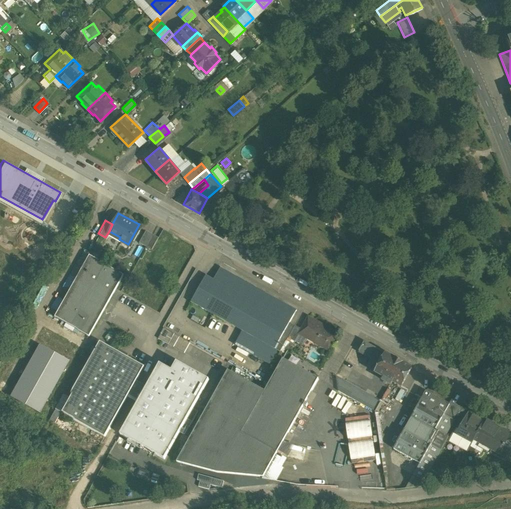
[(157,235),(152,232),(145,228),(138,240),(145,244),(150,247),(157,235)]
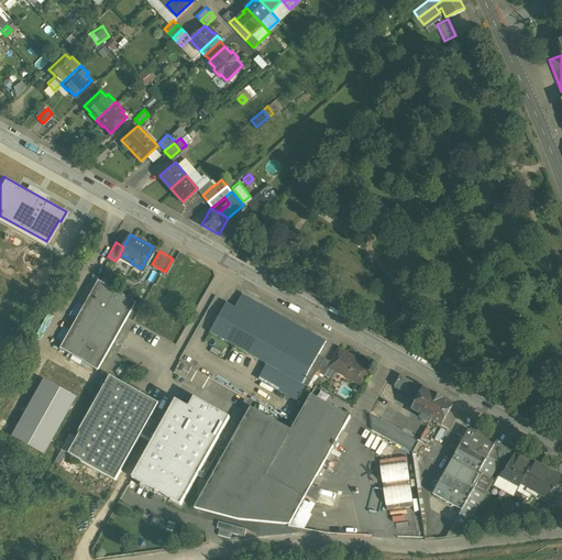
[(80,359),(97,368),(134,300),(96,278),(57,346),(69,352),(66,358),(77,364),(80,359)]
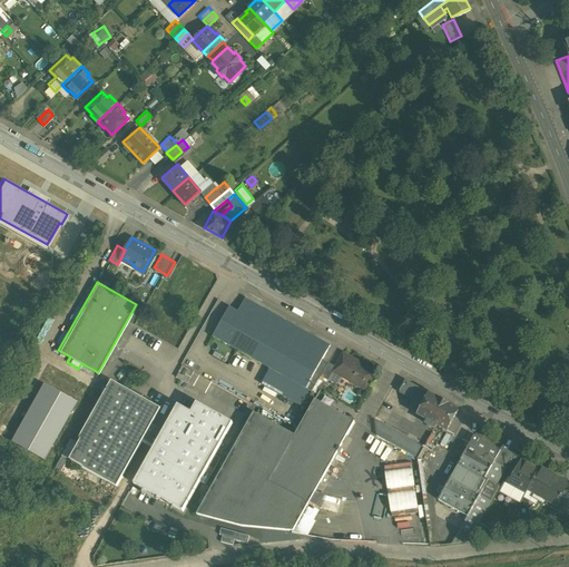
[(212,334),(305,385),(311,389),(317,377),(325,381),(331,371),(333,367),(334,364),(327,360),(326,360),(321,357),(329,343),(244,296),(236,310),(227,305),(212,334)]
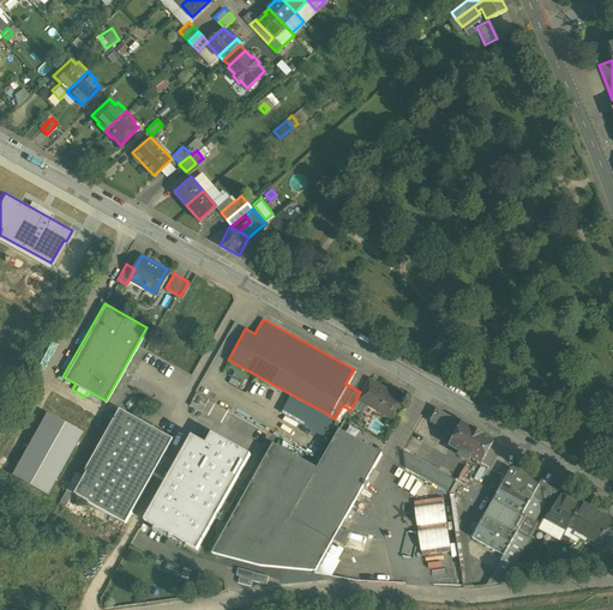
[(43,385),(36,380),(30,378),(23,390),(29,393),(37,397),(43,385)]
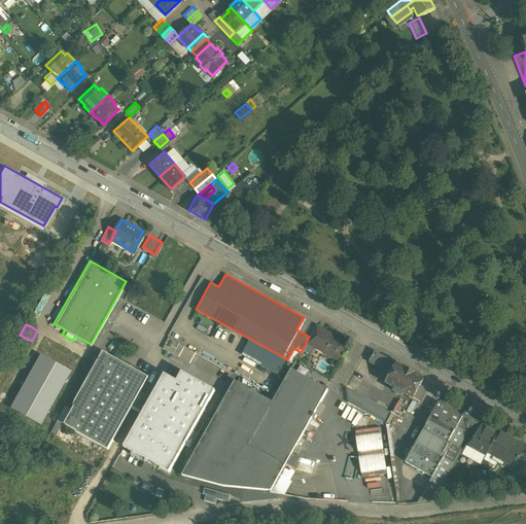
[(346,341),(316,324),(309,337),(308,339),(324,348),(322,350),(336,357),(346,341)]
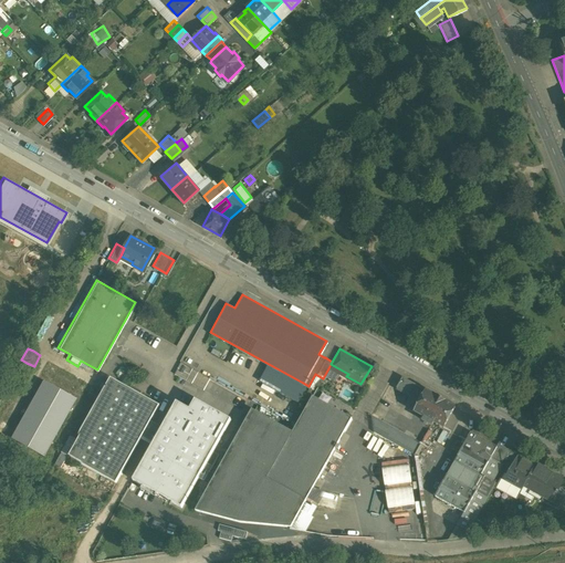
[(175,371),(202,386),(209,375),(180,360),(175,371)]
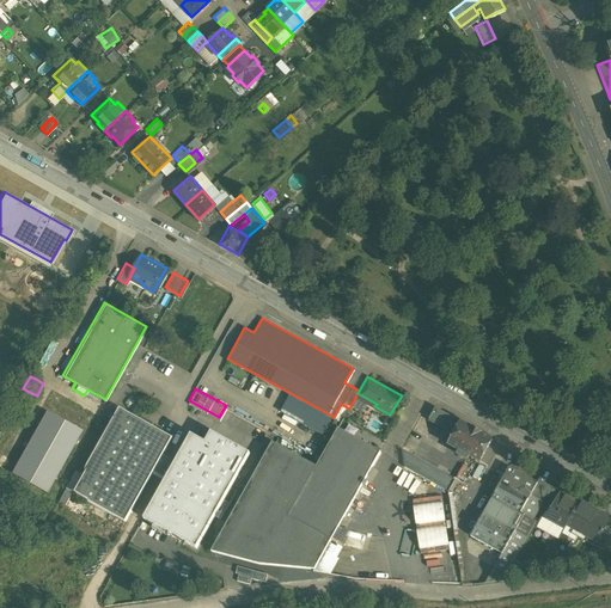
[(72,473),(57,498),(63,502),(71,490),(123,520),(171,435),(118,405),(78,477),(72,473)]
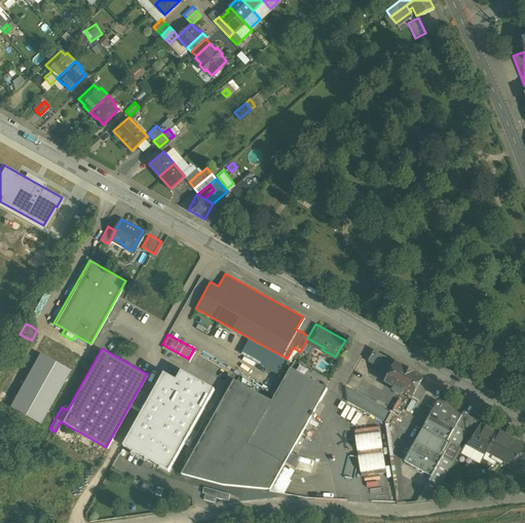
[(395,361),(372,348),(367,358),(389,371),(395,361)]
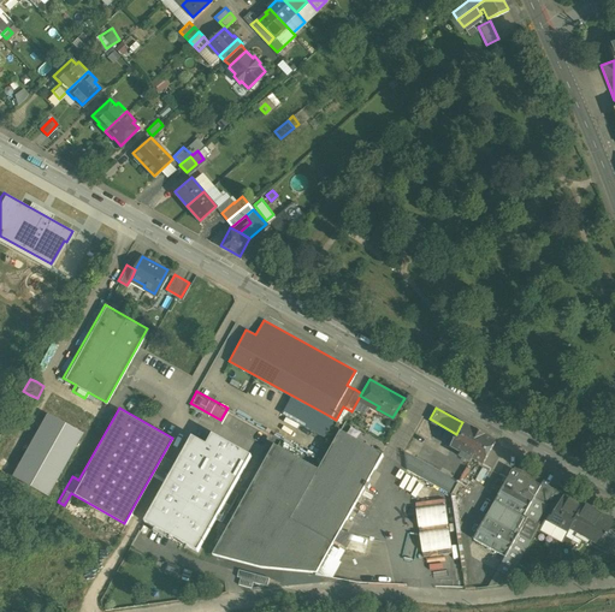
[(45,494),(80,431),(45,411),(10,475),(45,494)]
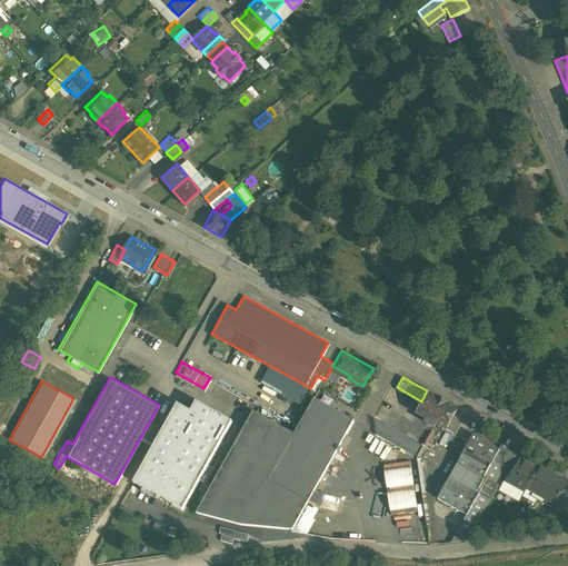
[(456,407),(427,390),(421,401),(416,411),(425,417),(424,420),(434,425),(435,421),(445,427),(456,407)]
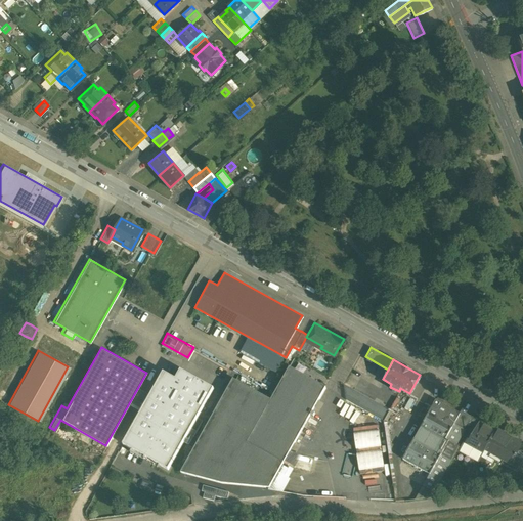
[(231,377),(179,470),(225,482),(268,486),(282,461),(324,385),(289,364),(270,398),(231,377)]
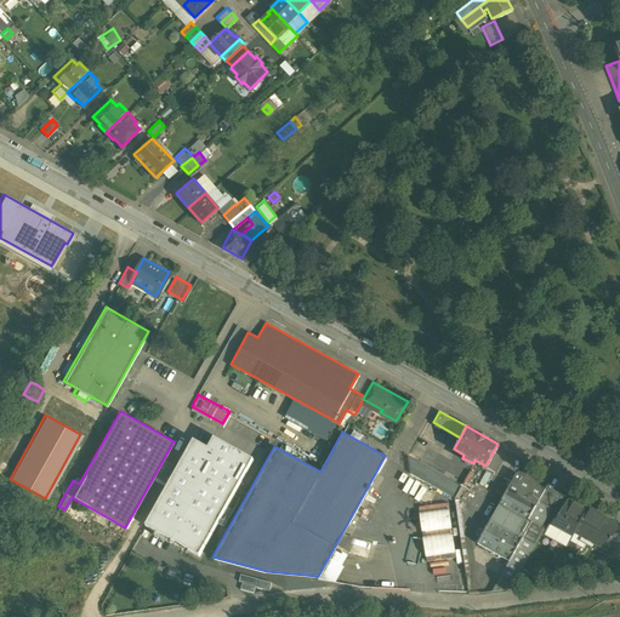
[(206,446),(192,438),(144,524),(198,554),(222,510),(228,514),(239,496),(232,492),(252,457),(212,435),(206,446)]
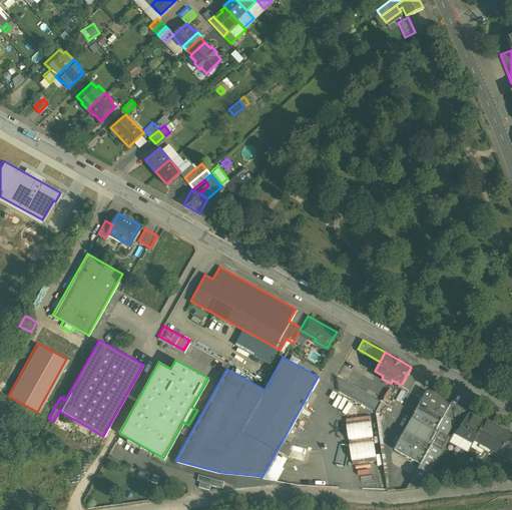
[(381,399),(335,374),(338,390),(375,410),(381,399)]
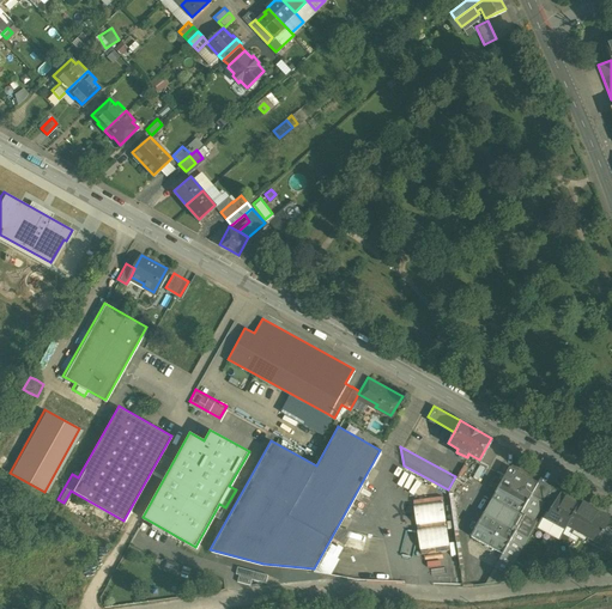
[(535,481),(508,466),(491,497),(519,513),(520,512),(531,518),(532,518),(541,499),(531,493),(537,482),(535,481)]
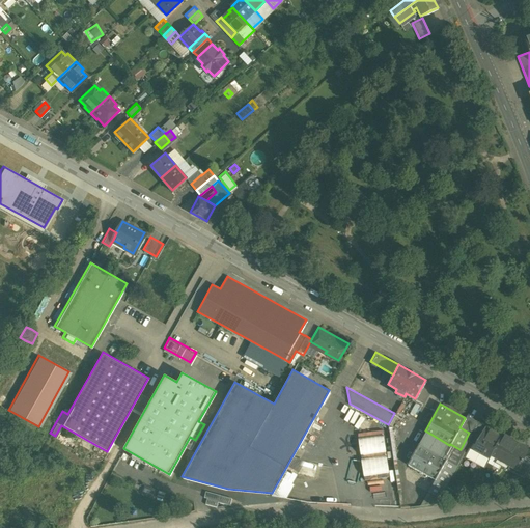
[(466,414),(464,417),(465,418),(459,427),(469,433),(476,419),(466,414)]
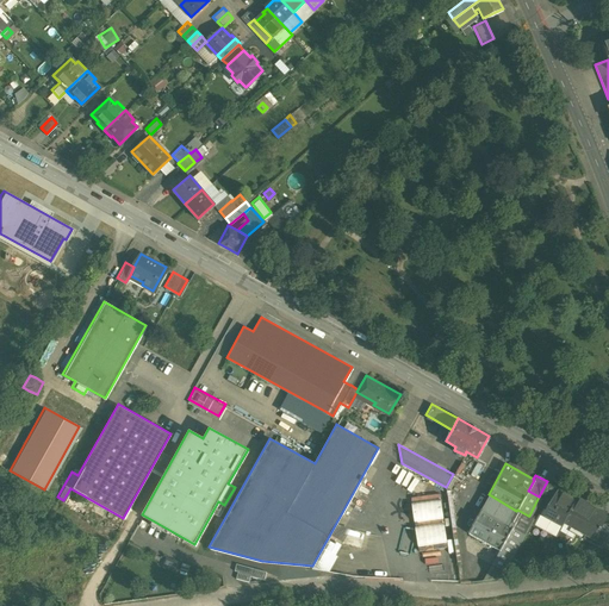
[(557,489),(553,497),(551,497),(550,500),(550,503),(546,510),(542,514),(561,525),(563,522),(576,498),(558,488),(557,489)]
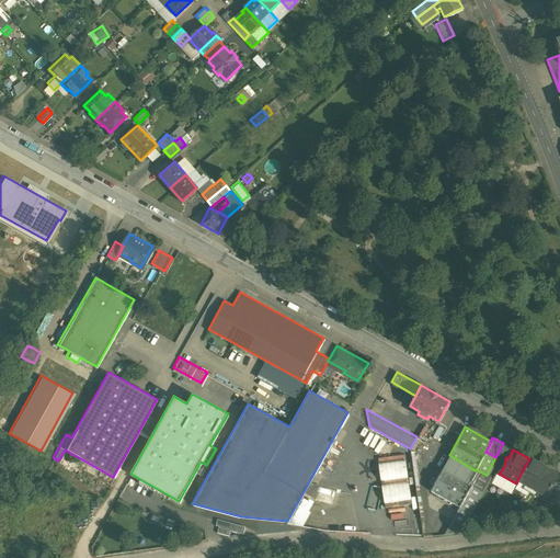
[(377,457),(384,507),(410,503),(403,454),(377,457)]
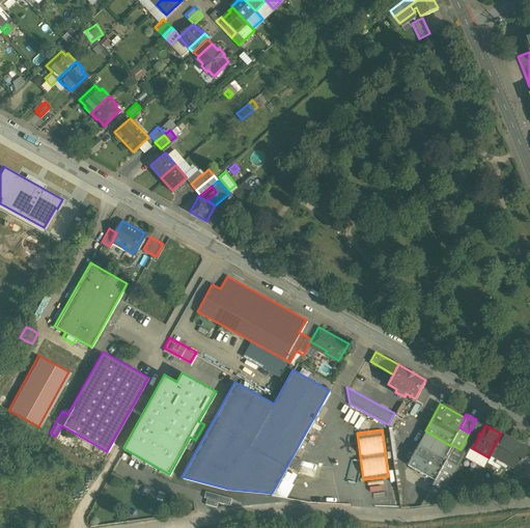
[(449,445),(425,431),(418,443),(446,459),(455,464),(463,450),(461,449),(459,449),(450,444),(449,445)]
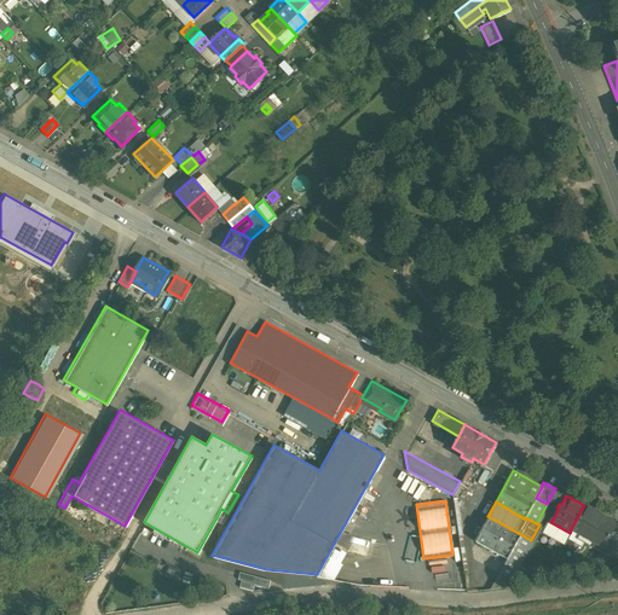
[(585,503),(584,505),(571,529),(602,546),(611,529),(614,523),(617,520),(585,503)]
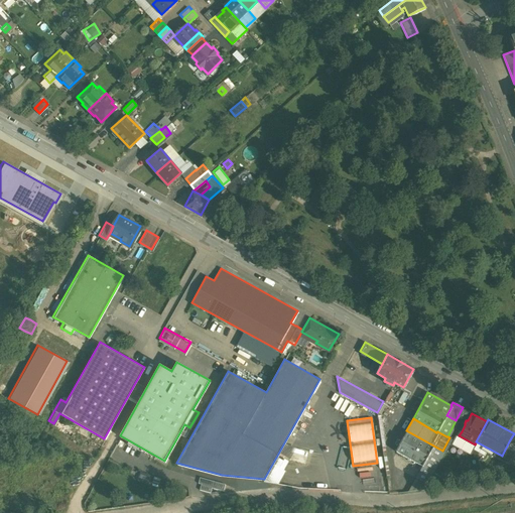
[(470,453),(475,444),(459,435),(462,431),(459,429),(452,442),(470,453)]
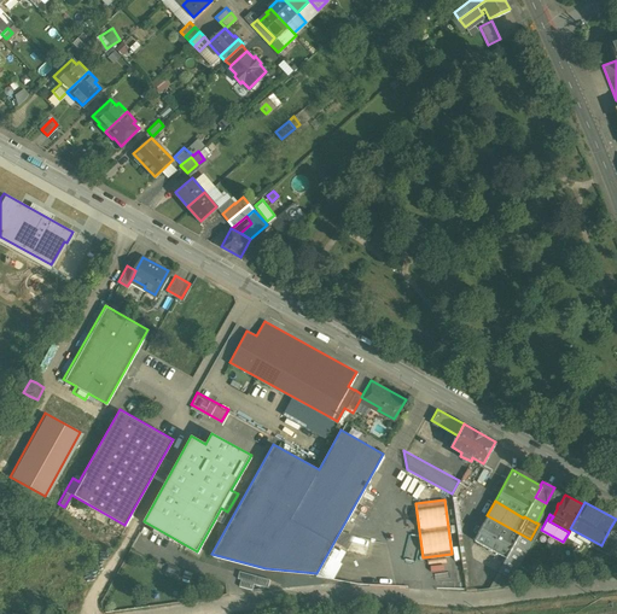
[(519,533),(487,515),(473,538),(506,556),(519,533)]
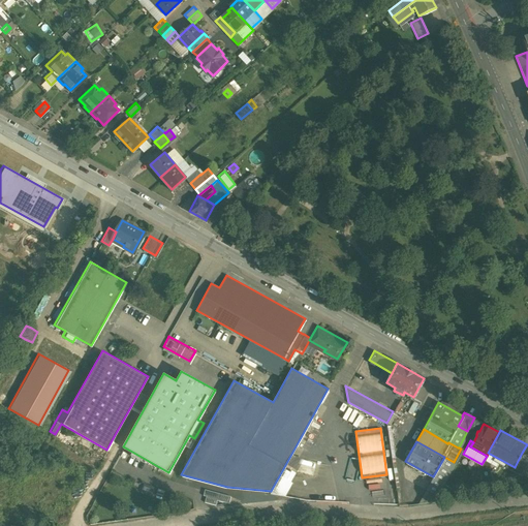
[(527,456),(522,453),(515,467),(522,471),(527,462),(527,461),(527,456)]
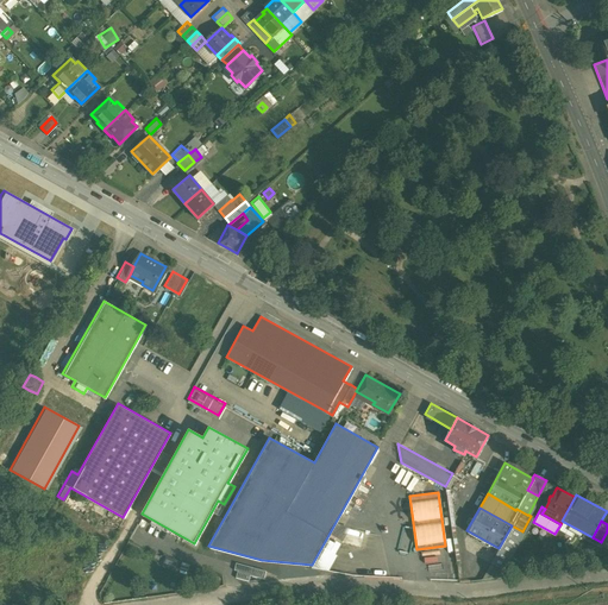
[(512,525),(499,548),(490,561),(502,568),(522,531),(512,525)]
